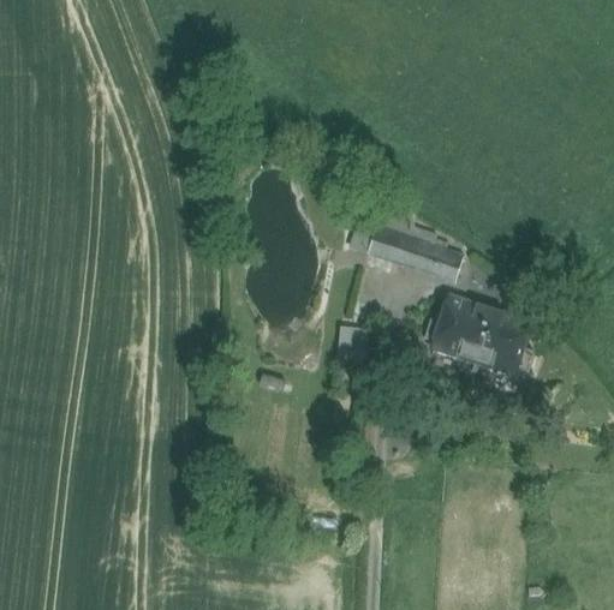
[(383,201),(376,225),(394,231),(403,208),(383,201)]
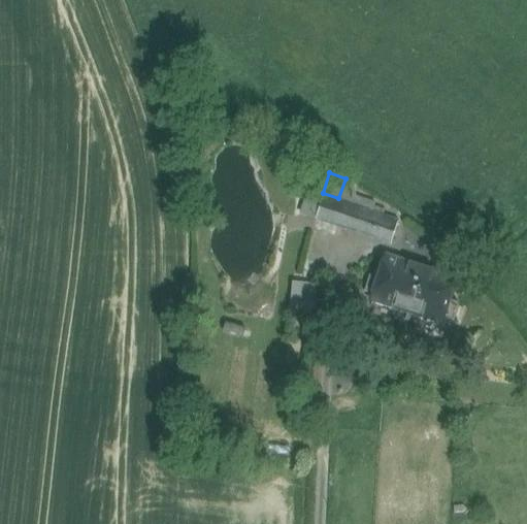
[(315,217),(323,193),(306,188),(298,211),(315,217)]
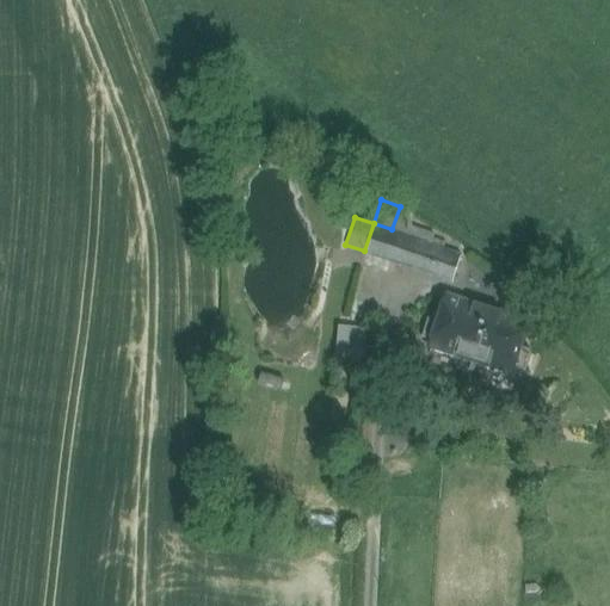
[(392,229),(374,223),(364,251),(450,279),(460,252),(392,229)]
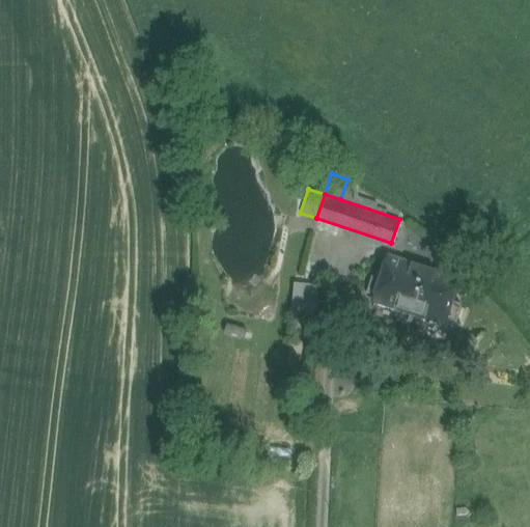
[(423,266),(387,254),(380,277),(370,274),(365,292),(373,294),(371,300),(409,311),(423,266)]
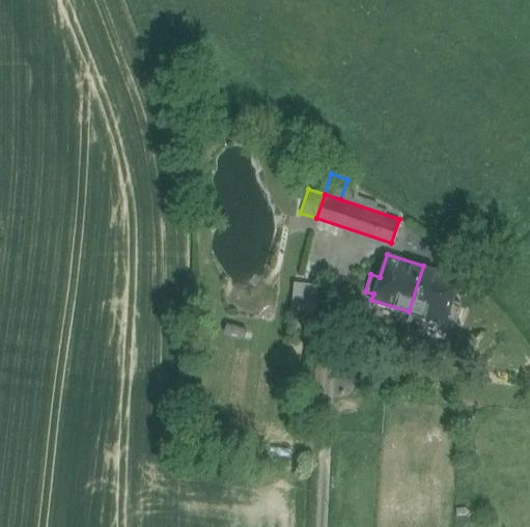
[(459,278),(423,266),(409,311),(444,323),(446,317),(454,320),(461,303),(451,301),(459,278)]
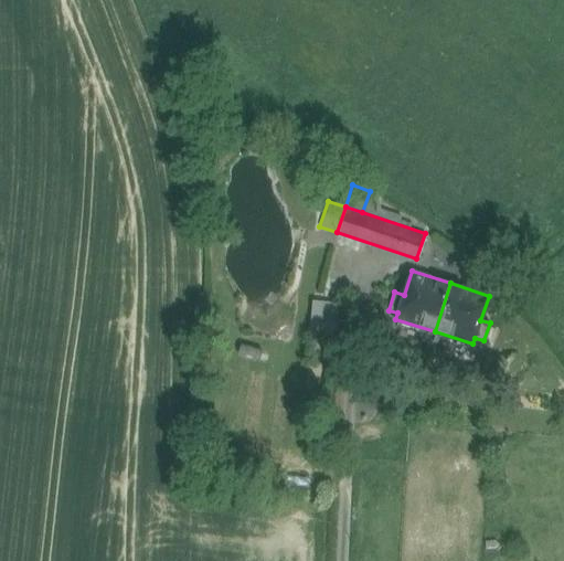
[(310,327),(334,330),(338,300),(312,298),(310,327)]
